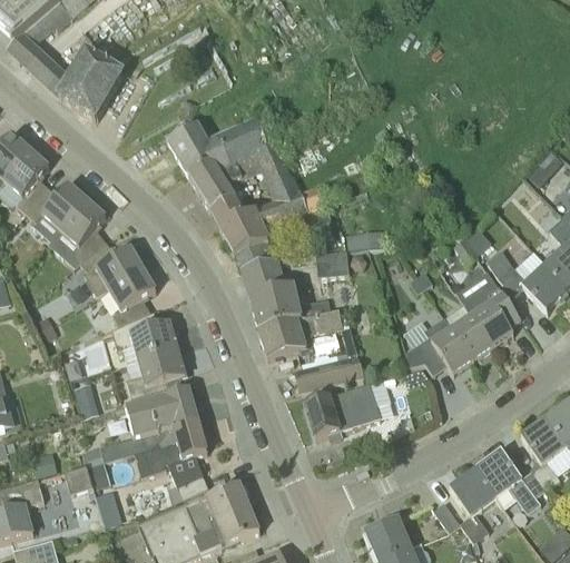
[(13,45),(64,0),(0,0),(0,25),(15,39),(11,42),(13,45)]
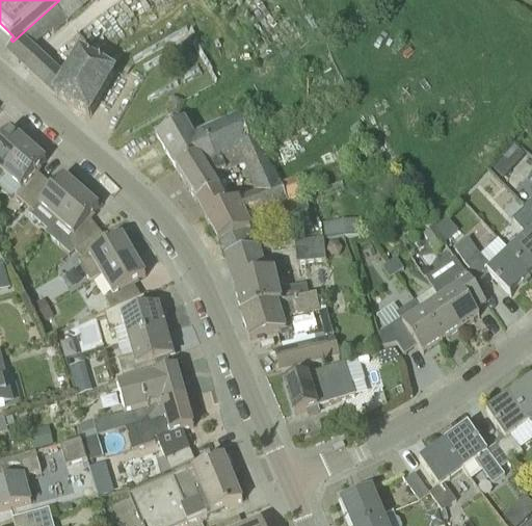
[(61,0),(44,16),(55,29),(86,0),(61,0)]
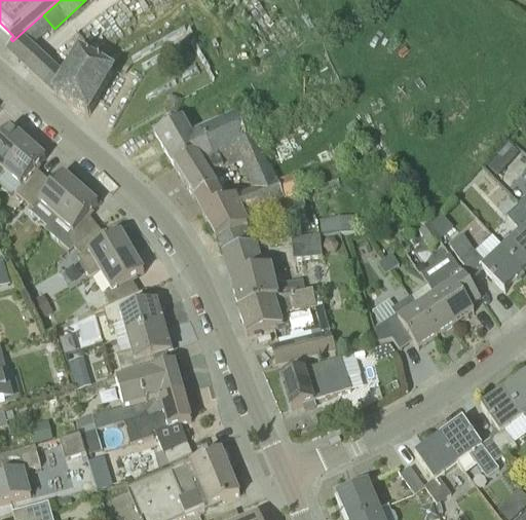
[(53,90),(89,111),(114,67),(79,46),(65,71),(37,46),(23,63),(53,90)]
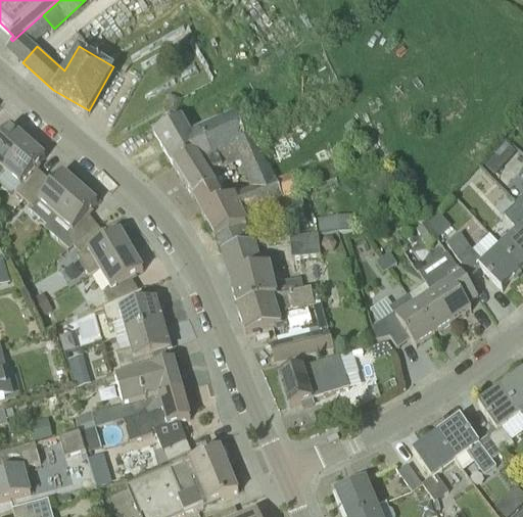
[(247,138),(255,133),(255,132),(253,133),(251,129),(244,131),(237,108),(198,126),(191,130),(183,113),(156,129),(154,130),(172,161),(194,150),(201,161),(247,138)]
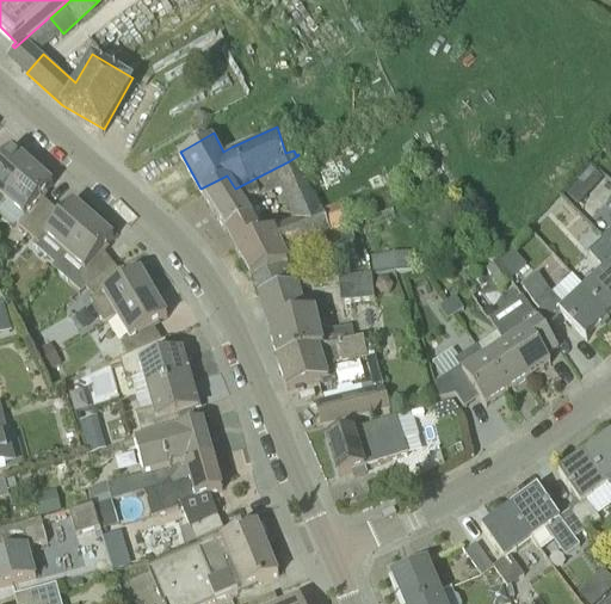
[(0,198),(4,195),(32,162),(12,145),(1,158),(0,155),(0,198)]
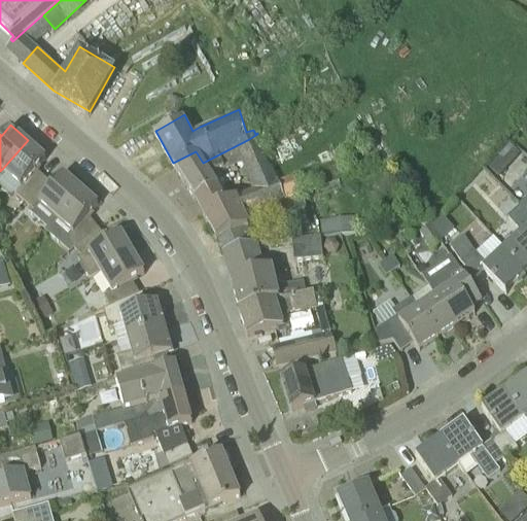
[(274,202),(302,192),(300,188),(310,184),(304,171),(294,174),(292,172),(281,176),(277,162),(271,164),(257,134),(249,139),(203,163),(196,151),(173,163),(200,205),(202,209),(227,200),(224,194),(211,171),(241,160),(252,187),(235,195),(236,197),(235,197),(243,213),(274,202)]
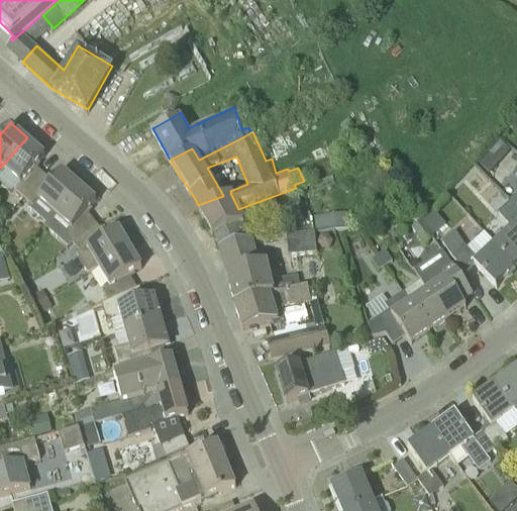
[(27,137),(3,165),(19,179),(14,185),(23,194),(44,171),(35,163),(44,152),(27,137)]
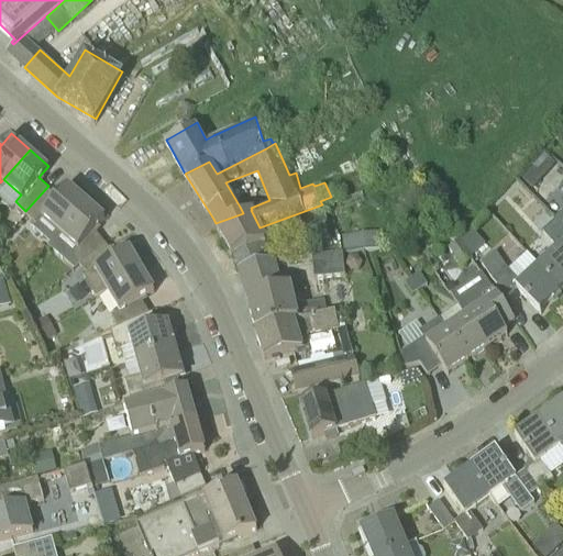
[(530,162),(521,175),(532,184),(542,170),(530,162)]
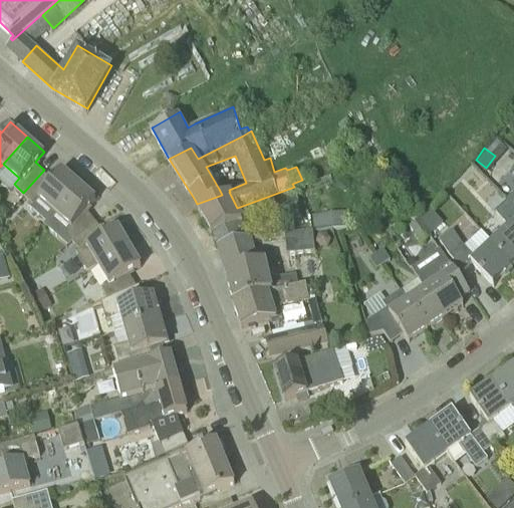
[(54,209),(78,182),(62,167),(52,177),(44,170),(23,193),(33,201),(38,195),(54,209)]
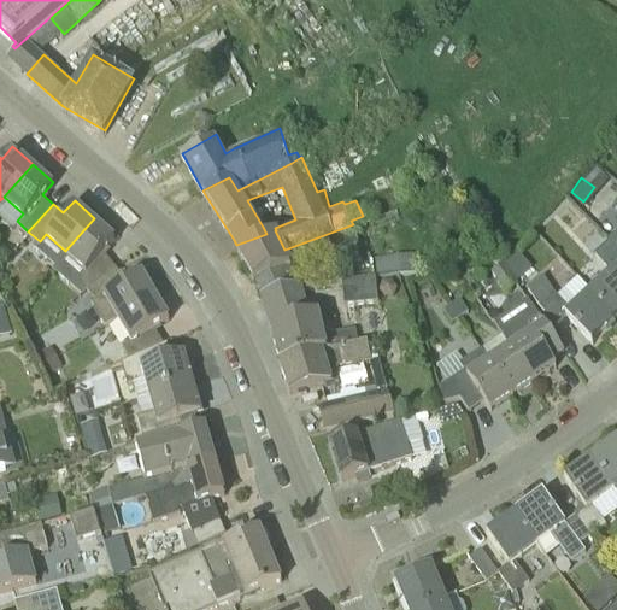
[(87,287),(116,263),(104,247),(115,235),(94,218),(65,251),(84,268),(78,275),(87,287)]
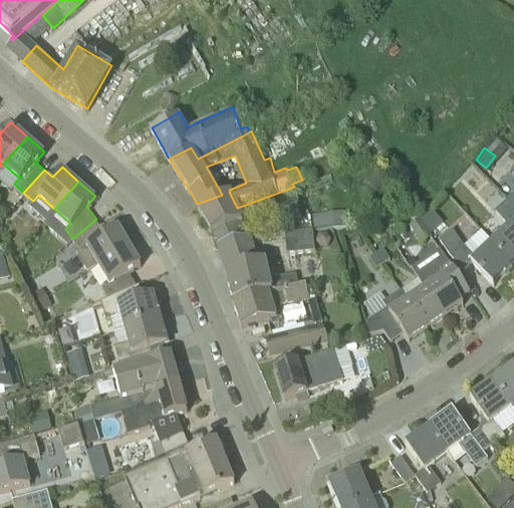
[(267,197),(272,209),(298,200),(294,187),(267,197)]
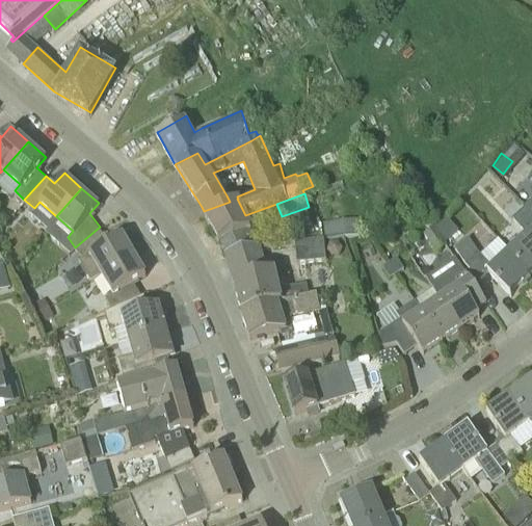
[(250,225),(245,215),(237,199),(230,202),(204,211),(218,238),(221,237),(250,225)]
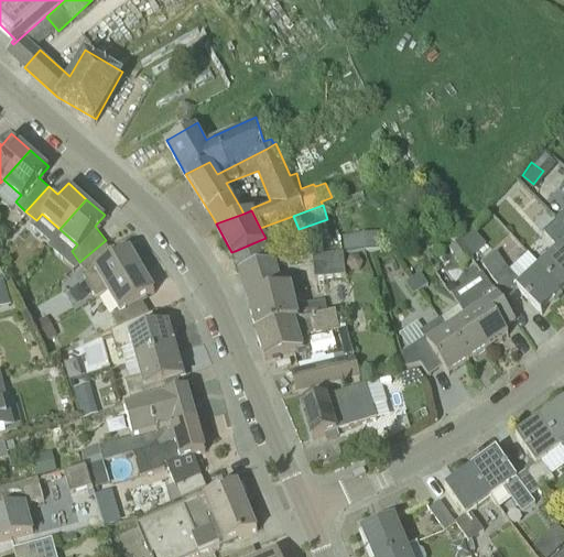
[(563,220),(556,215),(543,228),(557,244),(539,261),(563,287),(563,286),(563,220)]
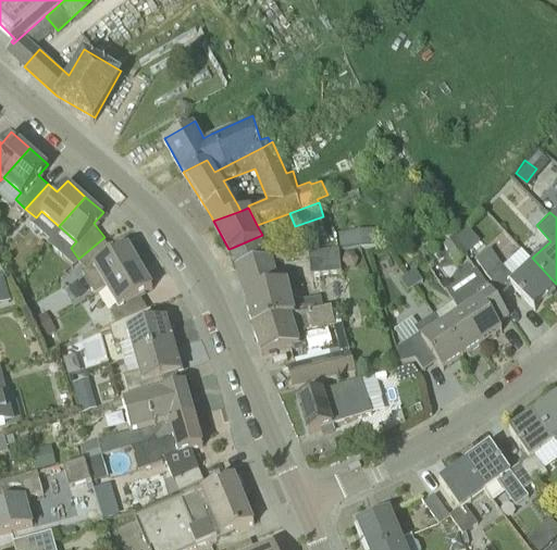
[(0,216),(0,235),(10,224),(0,216)]
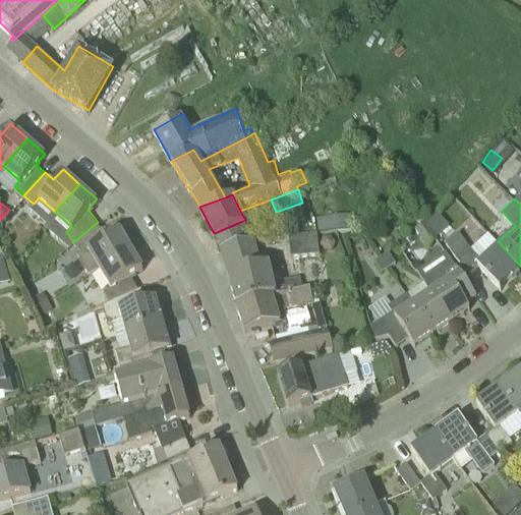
[(423,238),(433,230),(425,219),(415,226),(423,238)]
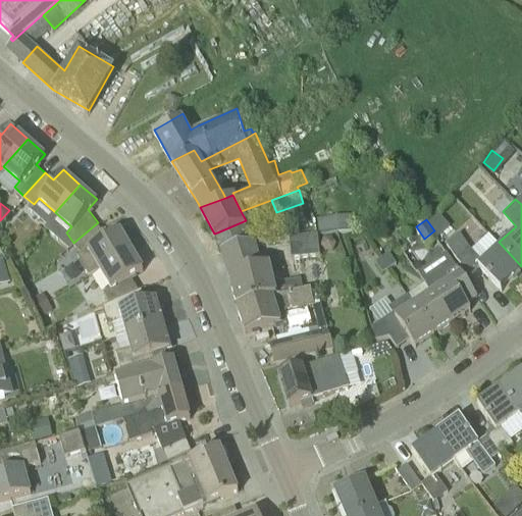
[(246,220),(217,233),(222,246),(255,239),(246,220)]
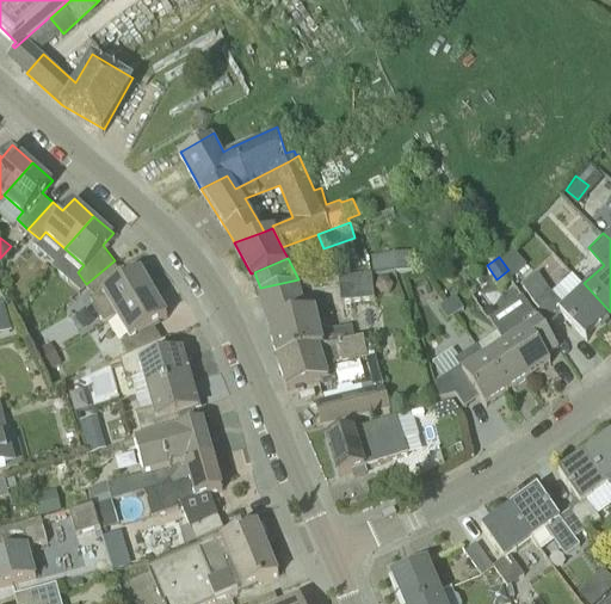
[(116,312),(154,289),(140,266),(125,275),(115,260),(86,284),(94,295),(91,297),(104,319),(116,312)]
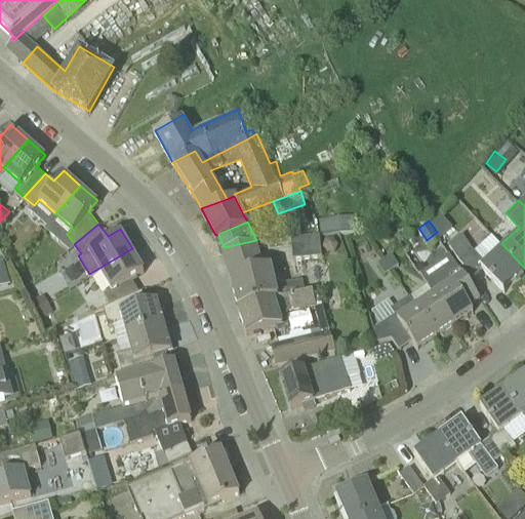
[(449,242),(458,256),(474,273),(482,266),(502,288),(524,268),(501,243),(485,260),(471,245),(461,231),(449,242)]
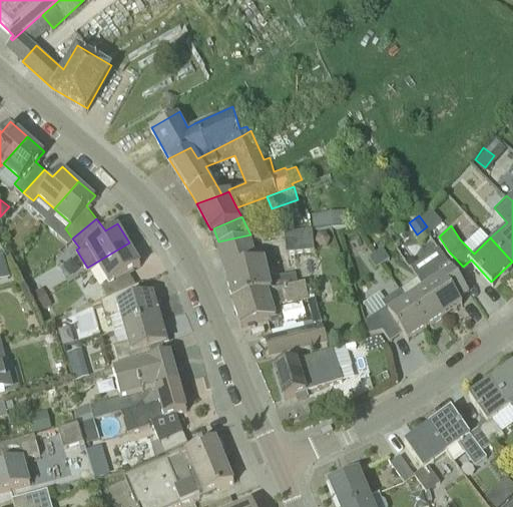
[(287,250),(315,247),(313,227),(285,230),(287,250)]
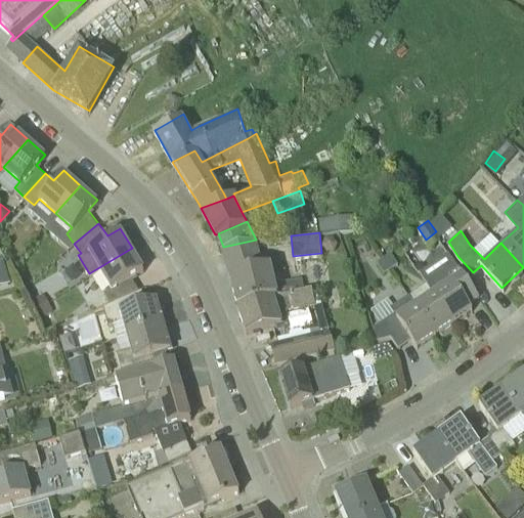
[(237,306),(305,289),(301,273),(275,282),(271,263),(263,265),(256,240),(223,247),(226,257),(230,276),(237,306)]
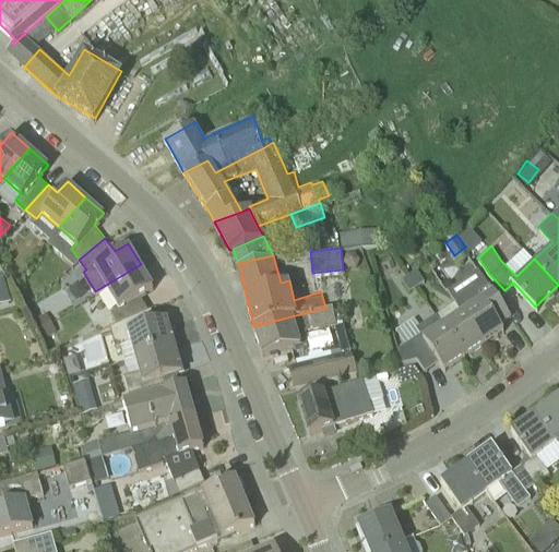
[(117,321),(149,307),(140,292),(153,285),(141,264),(106,285),(118,304),(110,309),(117,321)]
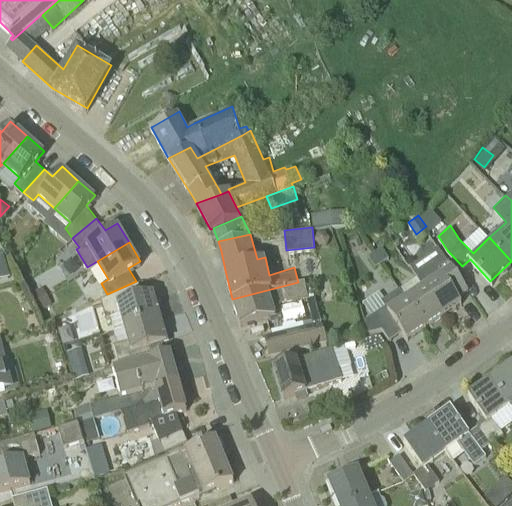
[(374,249),(381,259),(388,255),(381,244),(374,249)]
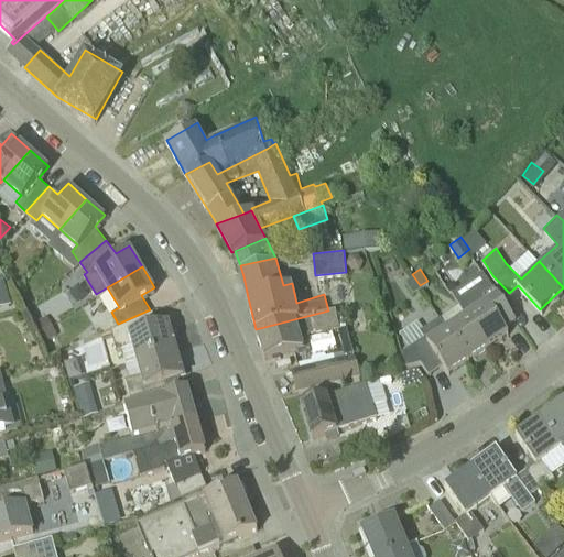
[(412,291),(420,285),(412,274),(404,279),(412,291)]
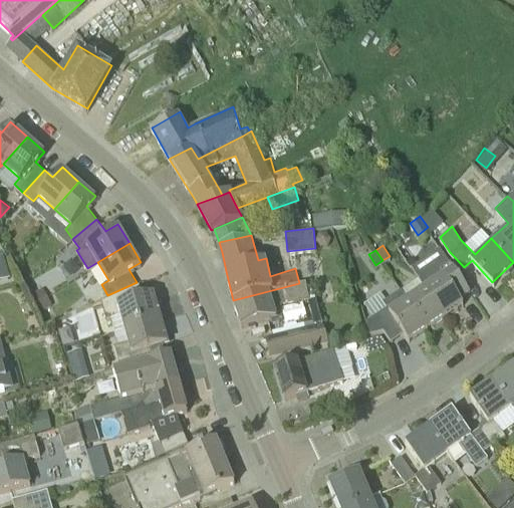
[(3,252),(0,253),(0,267),(9,263),(3,252)]
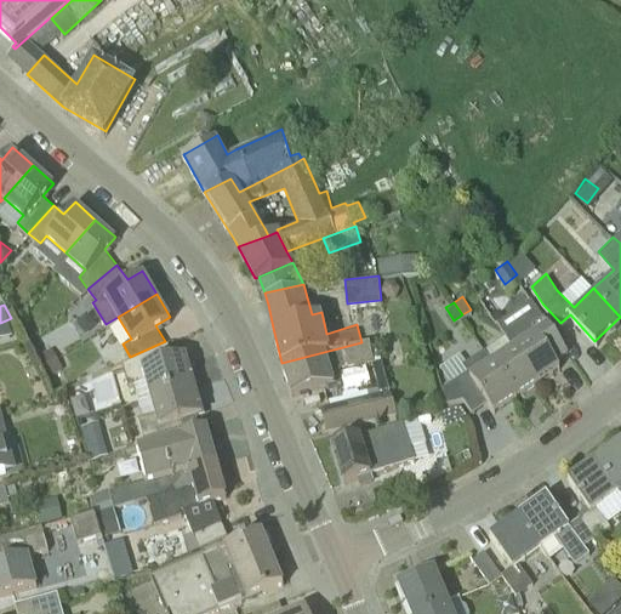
[(505,333),(513,345),(536,379),(559,364),(556,359),(568,351),(545,317),(535,323),(533,319),(525,318),(505,333)]
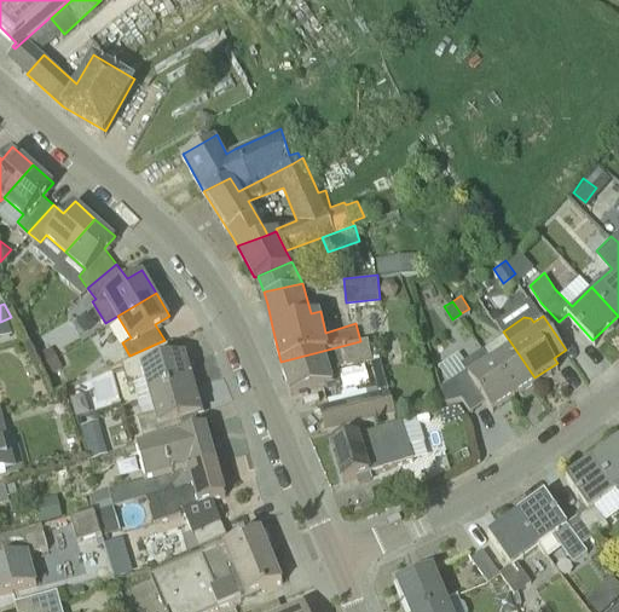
[(360,341),(281,362),(291,391),(335,380),(328,361),(333,359),(336,363),(346,362),(347,363),(381,356),(379,339),(377,339),(377,336),(360,341)]
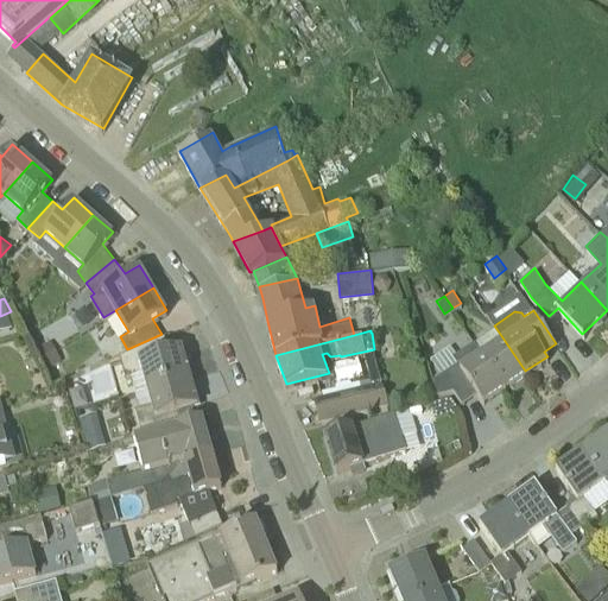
[(146,386),(190,373),(182,345),(169,348),(165,333),(162,334),(127,349),(119,353),(125,374),(141,369),(146,386)]
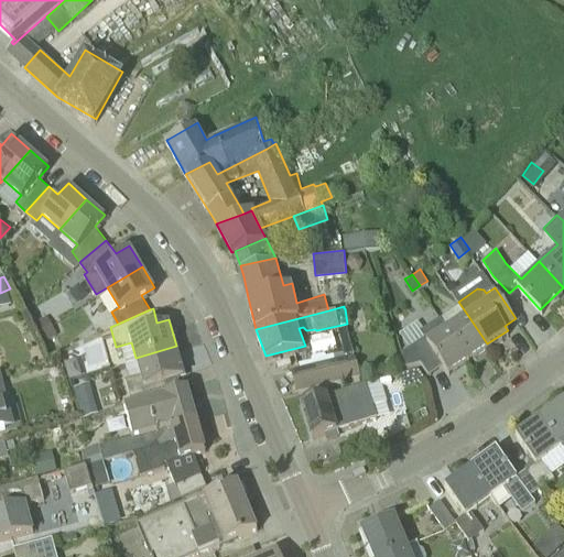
[(39,328),(51,321),(46,312),(34,318),(39,328)]
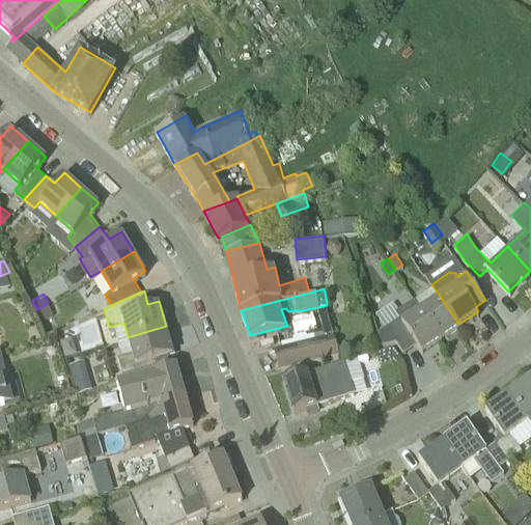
[(440,336),(458,324),(439,295),(420,307),(440,336)]
